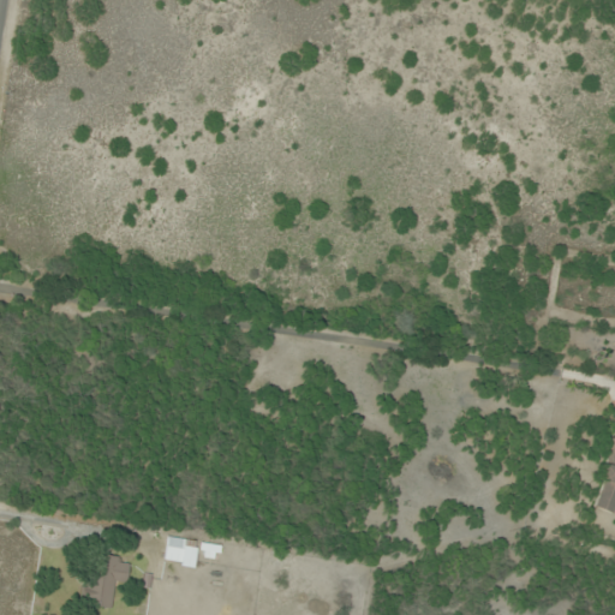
[(614,437),(604,439),(604,461),(614,460),(614,437)]
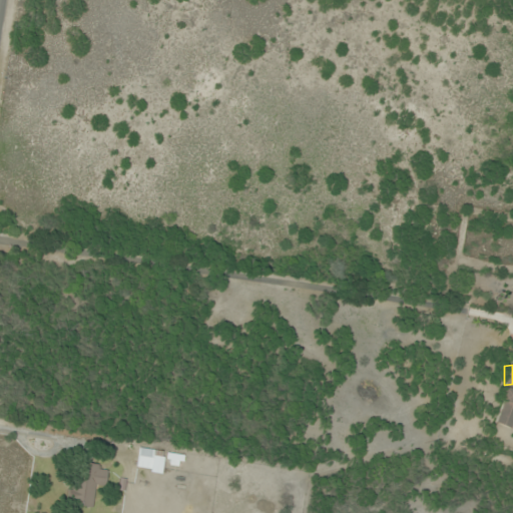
[(512,389),(503,388),(497,425),(512,427),(512,389)]
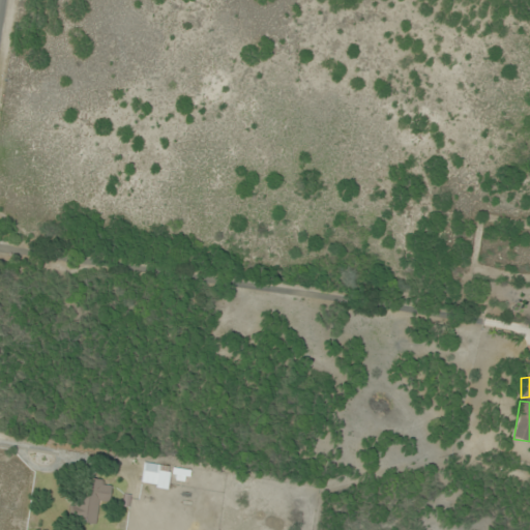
[(141,484),(167,490),(171,467),(145,463),(141,484)]
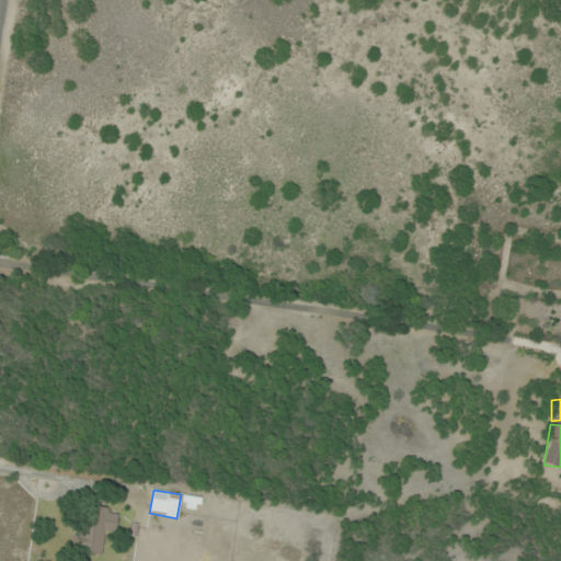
[(186,508),(198,508),(198,499),(186,499),(186,508)]
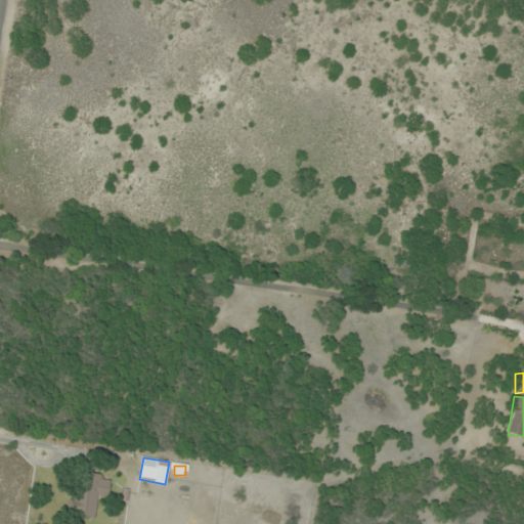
[(107,497),(110,476),(77,473),(73,516),(95,519),(97,496),(107,497)]
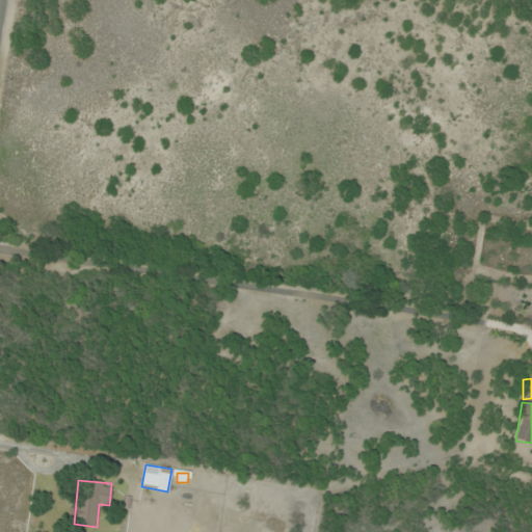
All buildings are outlined.
